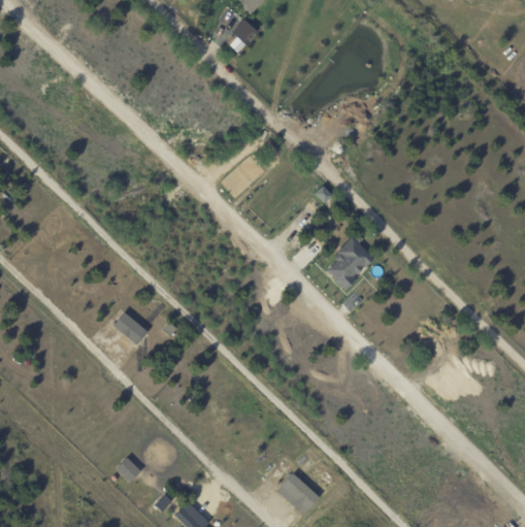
[(239,0),(252,11),(262,0),(239,0)]
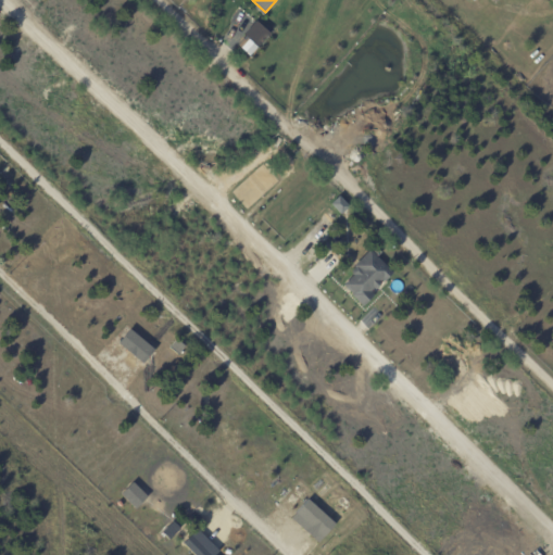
[(238,45),(252,55),(271,30),(256,20),(238,45)]
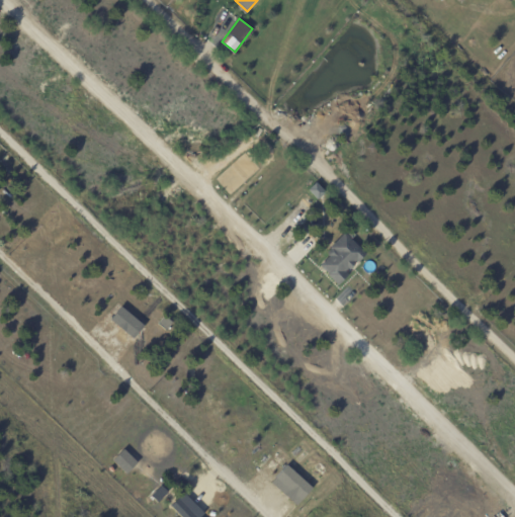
[(329,246),(342,233),(364,254),(356,262),(355,261),(352,263),(353,264),(347,270),(346,269),(343,272),(346,275),(335,286),(324,274),(326,273),(318,265),(327,256),(326,255),(326,252),(328,249),(327,248),(329,246)]
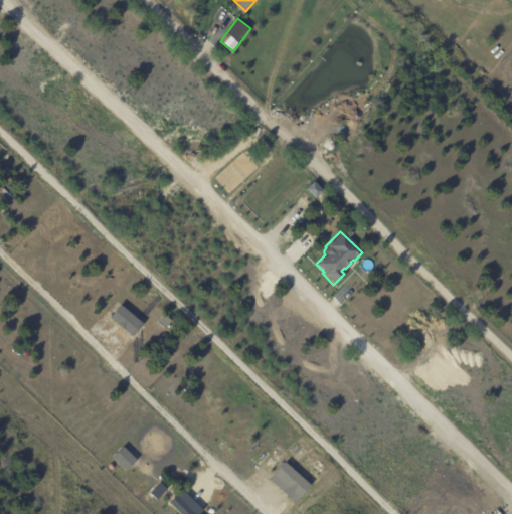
[(312,486),(286,462),(275,474),(301,498),(312,486)]
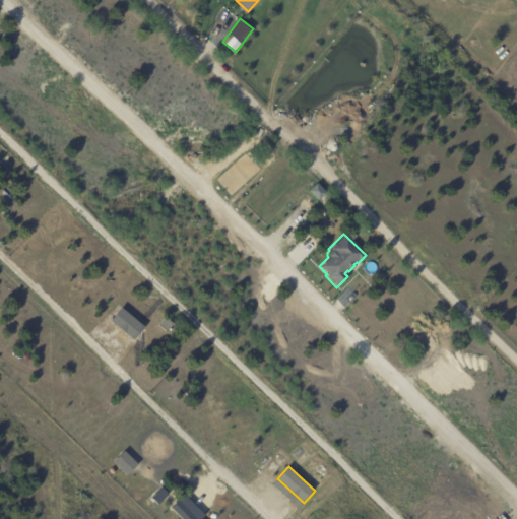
[(201,518),(205,516),(186,496),(173,508),(183,518),(201,518)]
